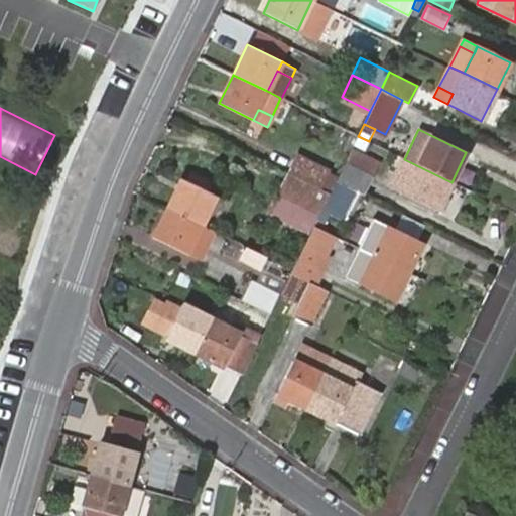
[(295,160),(326,174),(328,171),(297,156),(295,160)]
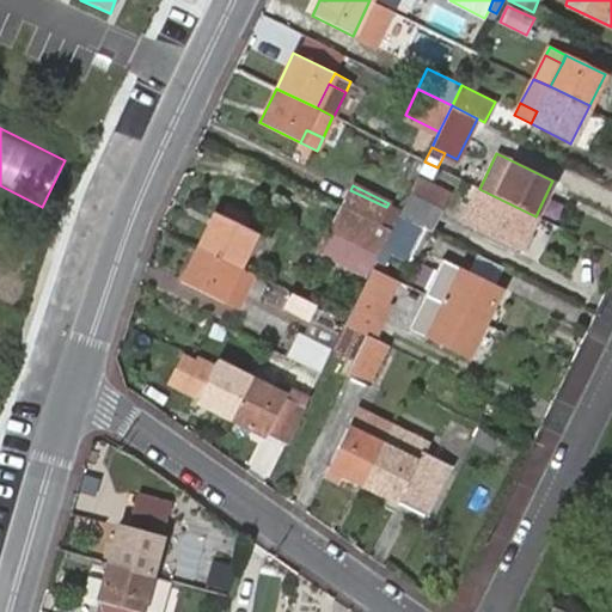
[(519,250),(536,216),(479,189),(464,222),(519,250)]
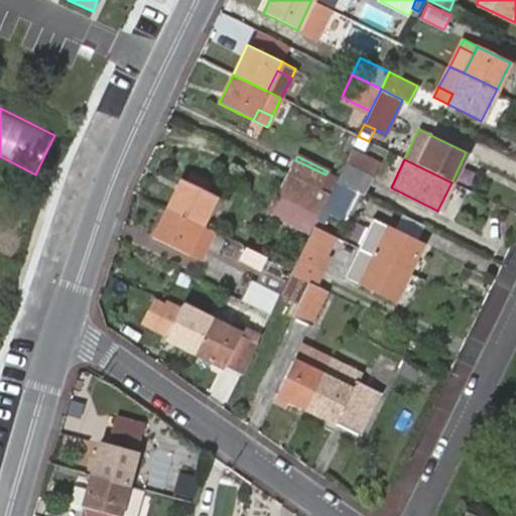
[(318,188),(326,174),(295,160),(289,174),(318,188)]
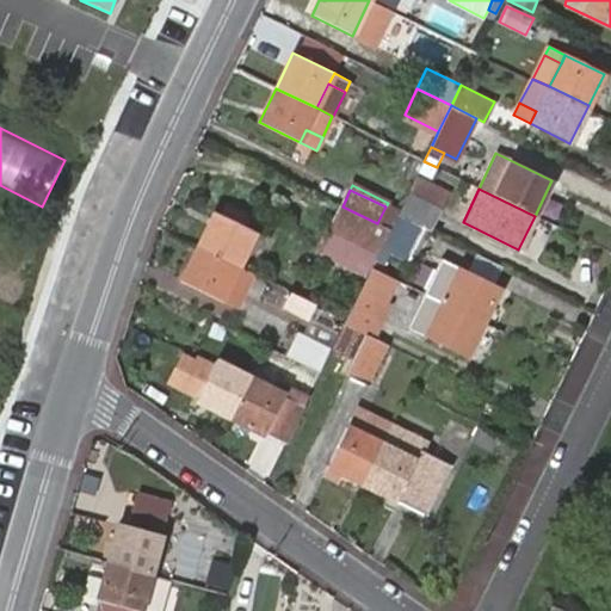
[(425,228),(432,230),(442,209),(408,191),(397,214),(425,228)]
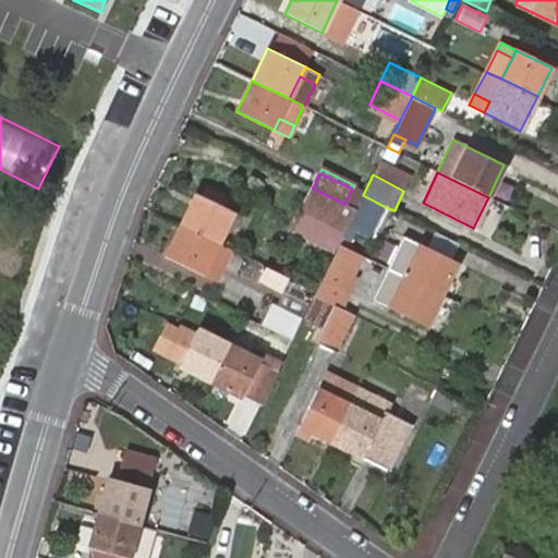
[(295,222),(339,244),(344,234),(348,226),(356,209),(344,204),(313,189),(295,222)]
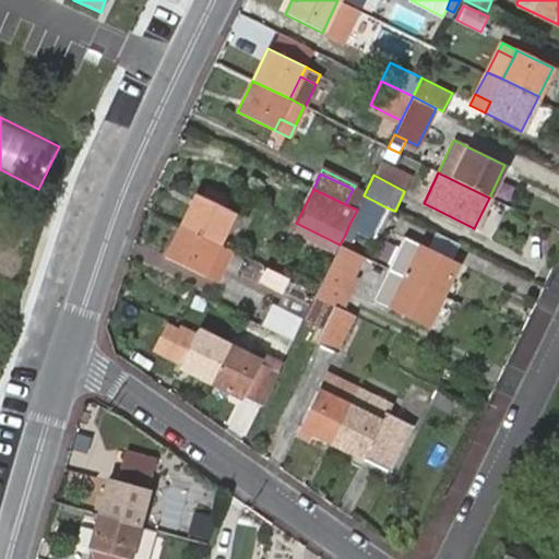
[(181,225),(217,244),(233,212),(197,194),(181,225)]
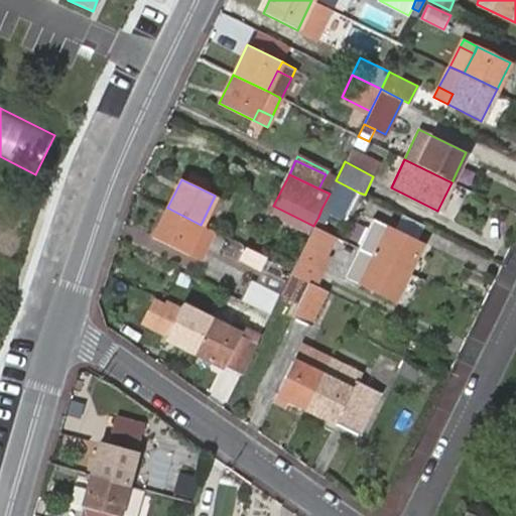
[(359,192),(336,180),(330,194),(321,209),(345,220),(359,192)]
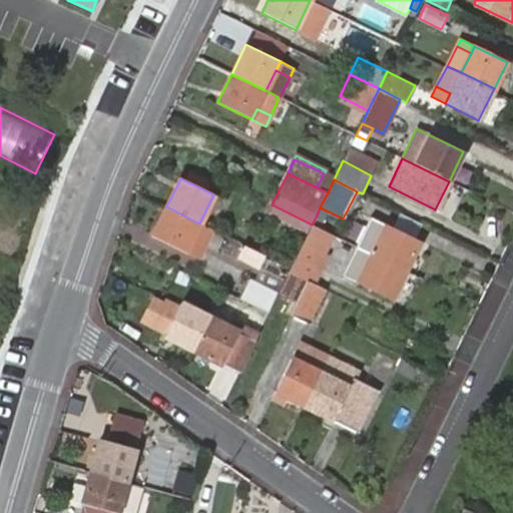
[(268,213),(308,232),(312,224),(272,204),(268,213)]
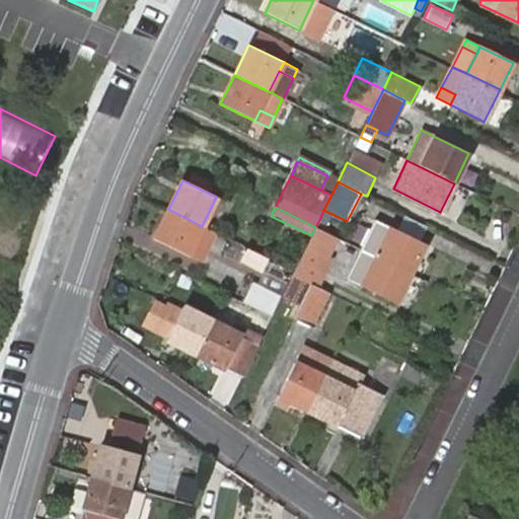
[(202,226),(168,209),(154,237),(195,258),(200,250),(202,251),(213,231),(202,226)]
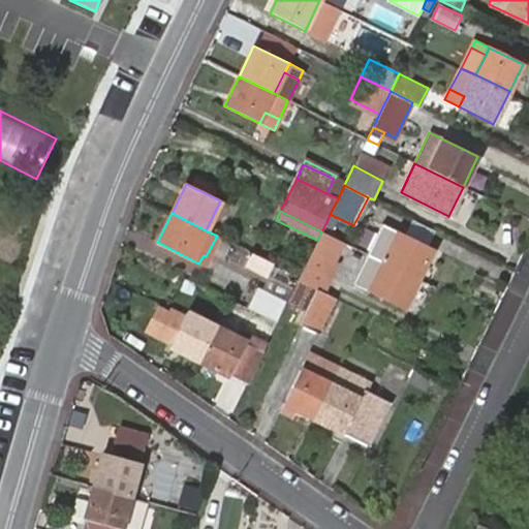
[(408,221),(404,235),(427,240),(430,226),(408,221)]
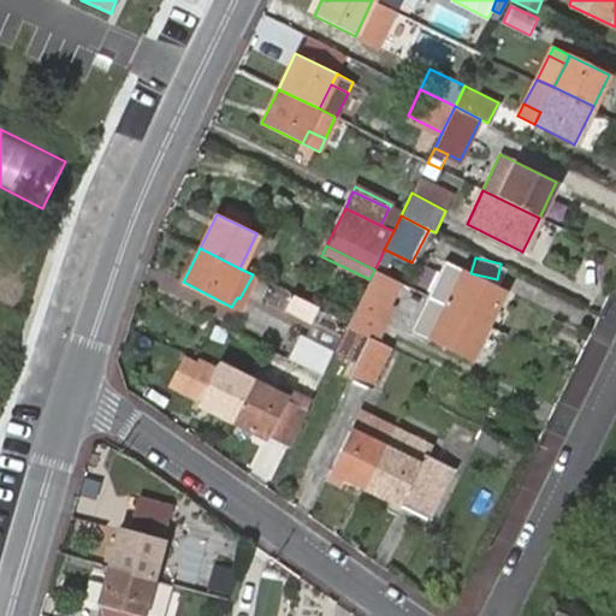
[(380,259),(374,270),(391,278),(397,266),(380,259)]
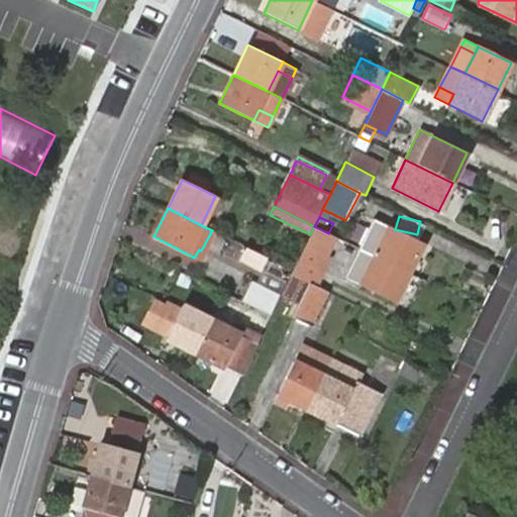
[(360,249),(408,273),(422,244),(375,220),(360,249)]
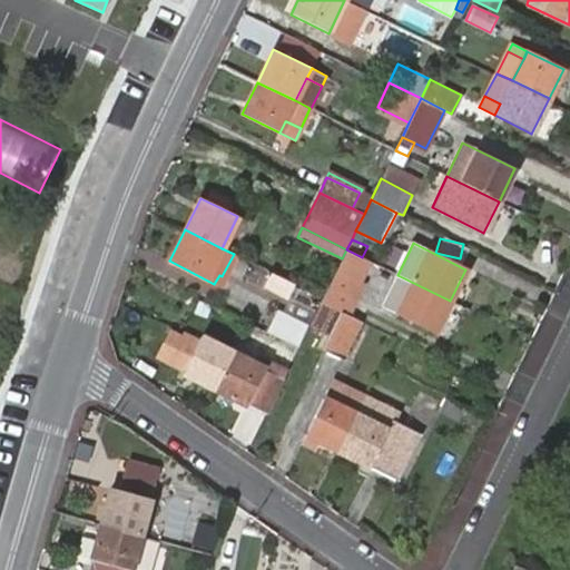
[(346,249),(342,258),(362,268),(366,259),(362,257),(346,249)]
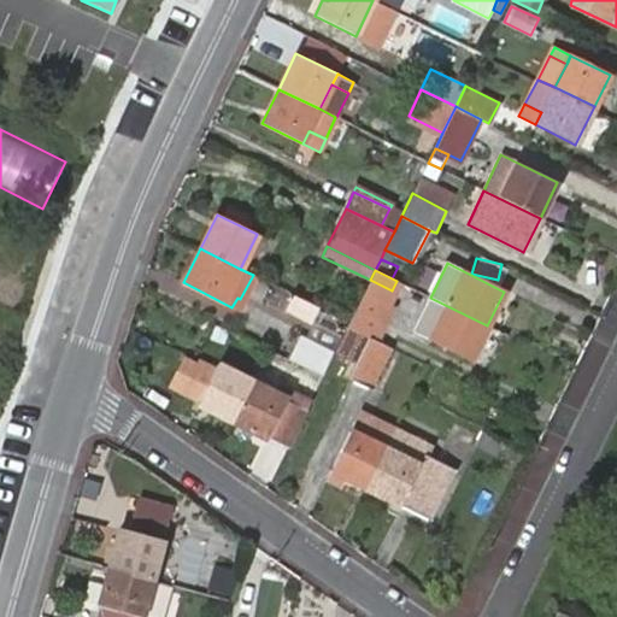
[(347,328),(376,342),(393,309),(364,294),(350,323),(347,328)]
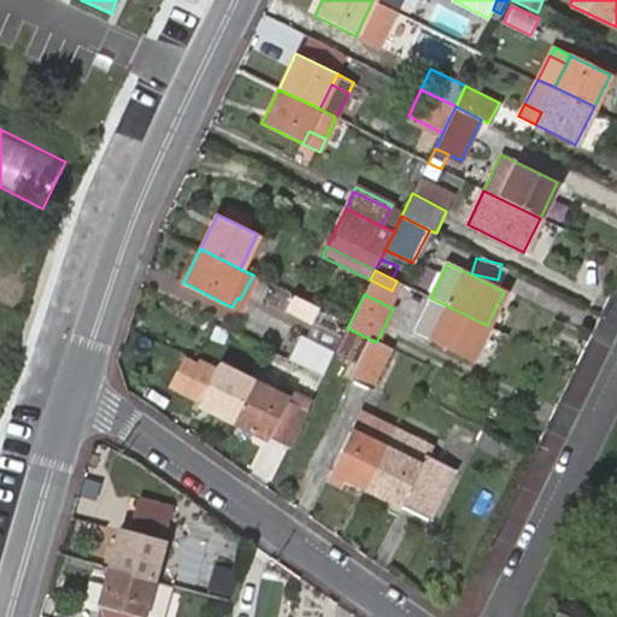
[(311,321),(318,307),(295,295),(288,310),(311,321)]
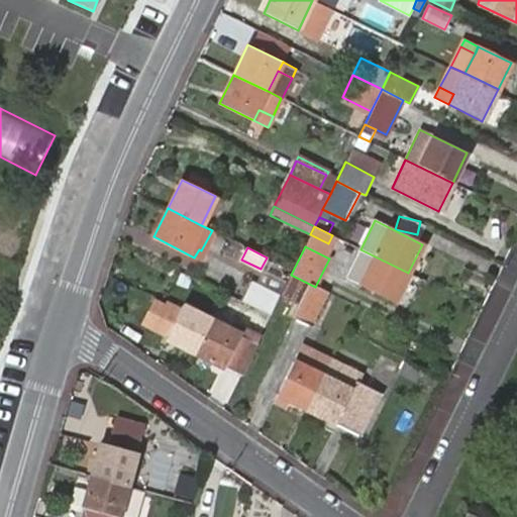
[(394,302),(408,273),(360,249),(346,278),(394,302)]
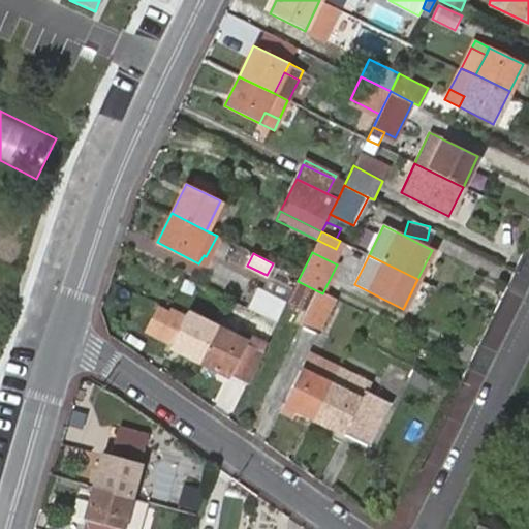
[(292,290),(293,288),(267,275),(259,287),(287,302),(292,290)]
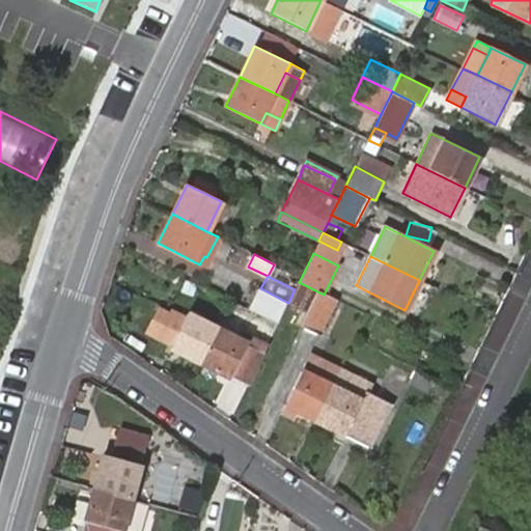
[(306,311),(300,324),(322,335),(338,302),(324,295),(299,282),(295,289),(294,291),(311,300),(306,311)]
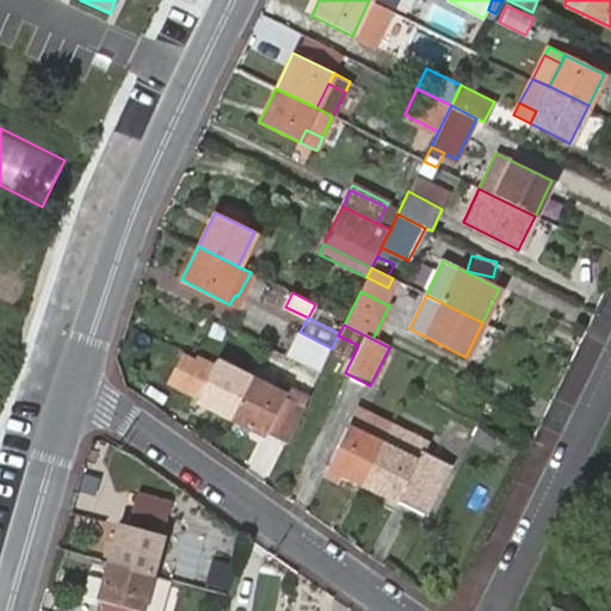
[(296,331),(284,355),(320,372),(332,349),(300,332),(296,331)]
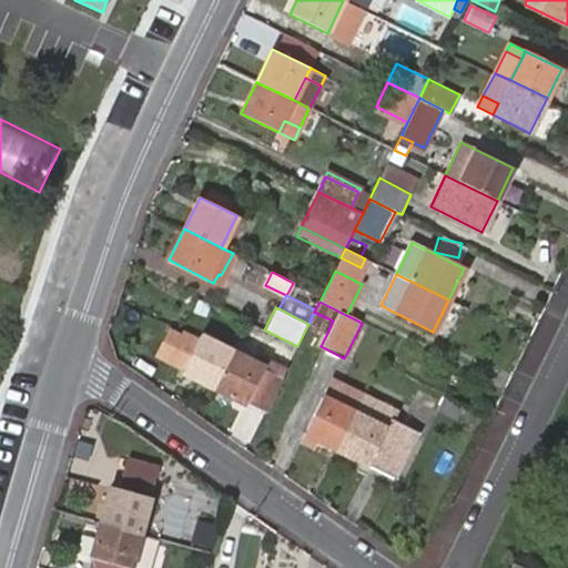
[(333,321),(314,312),(308,324),(327,333),(333,321)]
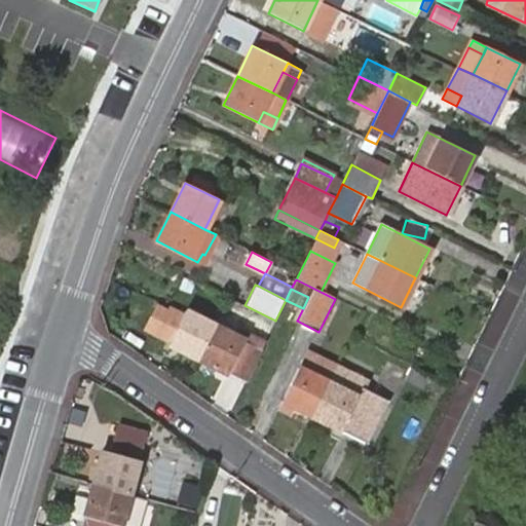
[(168,344),(198,359),(215,324),(186,309),(182,316),(166,309),(160,306),(150,329),(171,339),(168,344)]
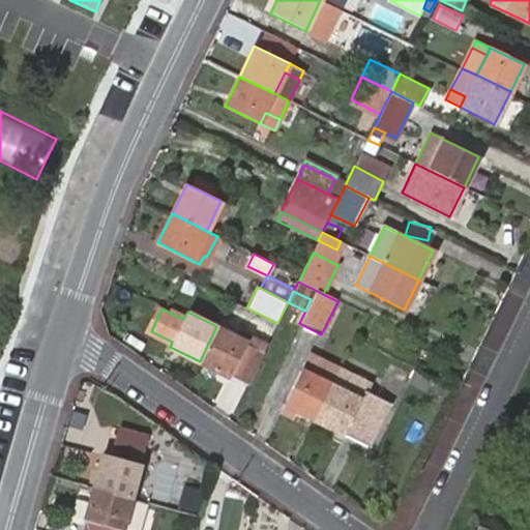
[(216,326),(200,361),(230,376),(231,373),(247,381),(261,354),(244,345),(246,342),(216,326)]
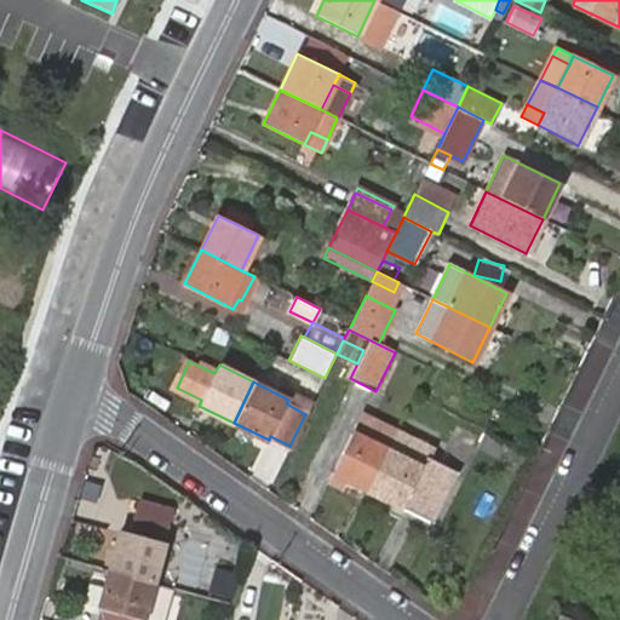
[(365,438),(373,420),(361,415),(352,432),(365,438)]
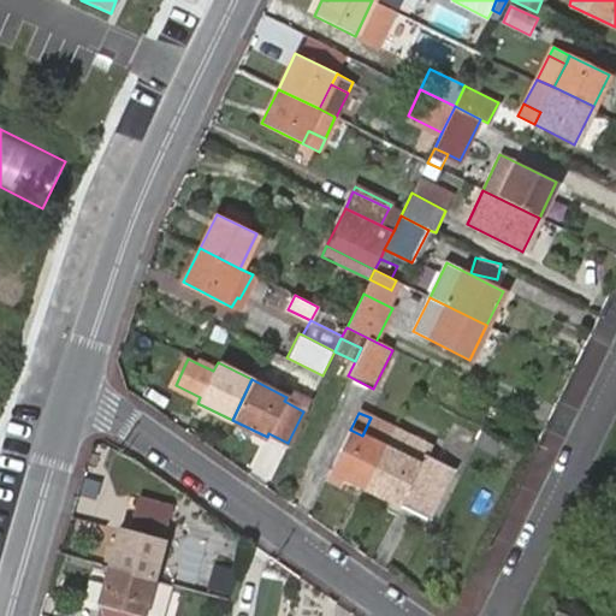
[(345,475),(366,485),(385,446),(394,431),(394,430),(371,418),(362,436),(350,430),(330,467),(345,475)]
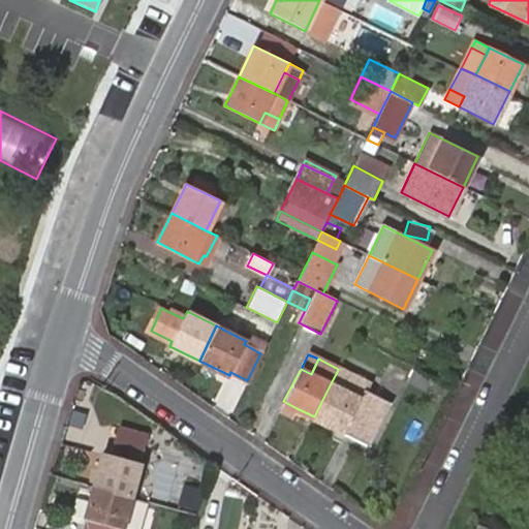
[(426,377),(408,368),(401,381),(421,390),(426,377)]
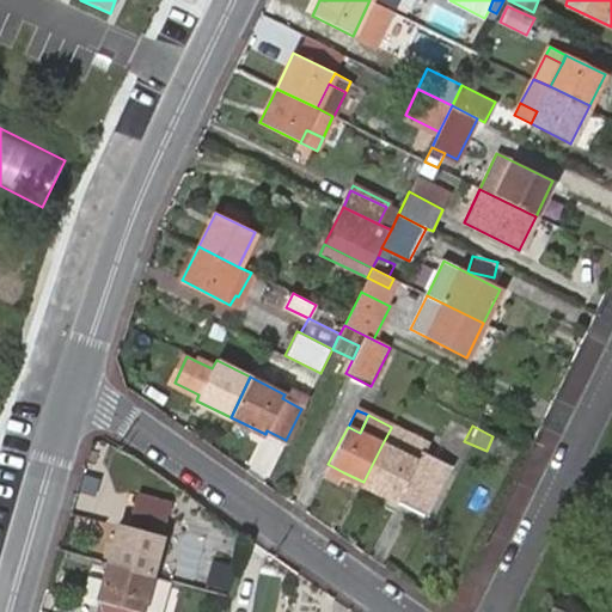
[(383,444),(363,482),(420,510),(444,461),(423,452),(426,445),(391,428),(383,444)]
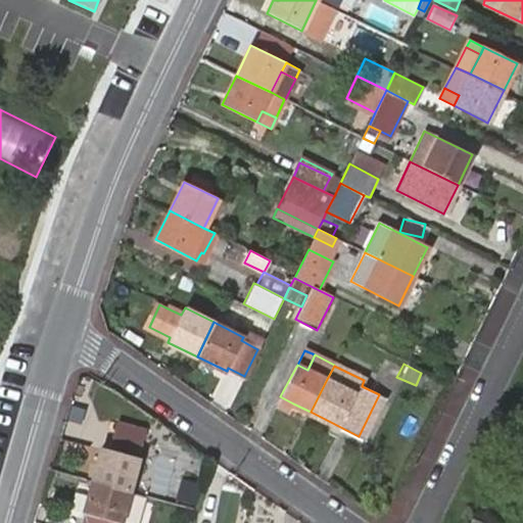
[(379,394),(359,436),(364,439),(384,397),(379,394)]
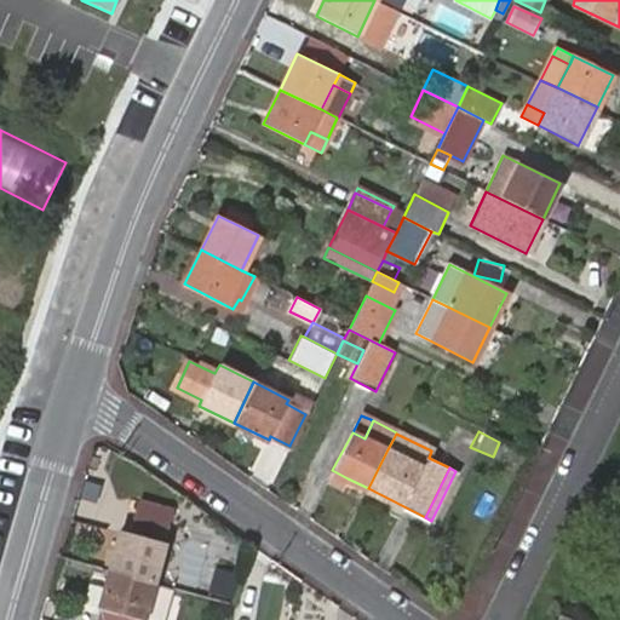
[(343,489),(348,478),(332,470),(327,481),(343,489)]
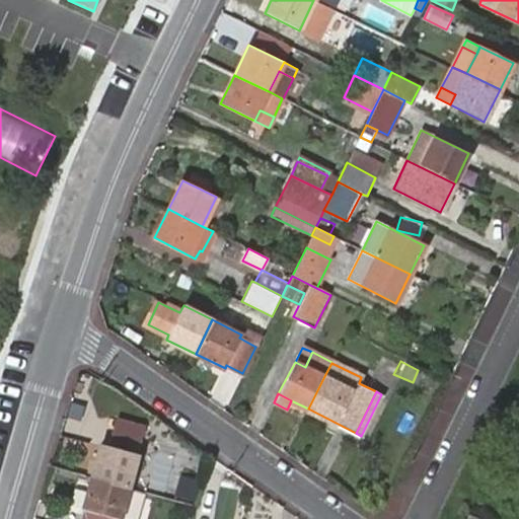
[(100,447),(92,477),(128,488),(136,458),(100,447)]
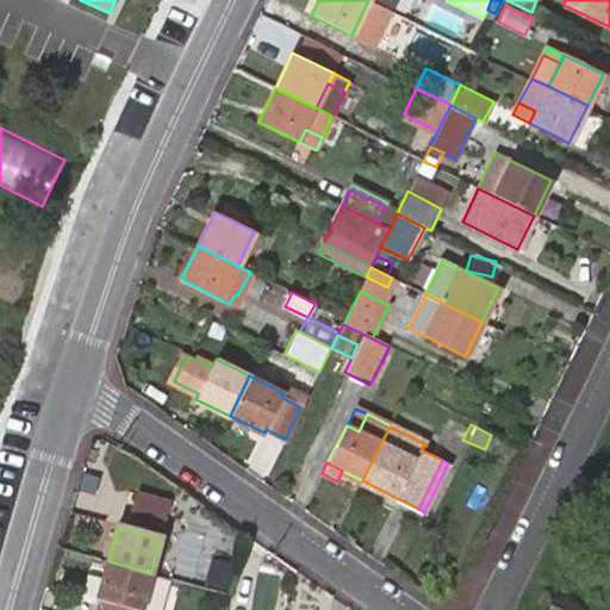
[(141,609),(150,573),(109,561),(98,598),(141,609)]
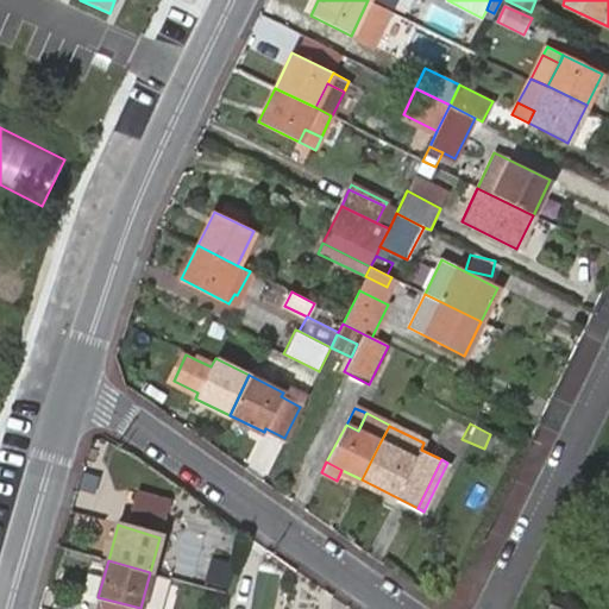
[(163,608),(171,578),(150,572),(140,608),(163,608)]
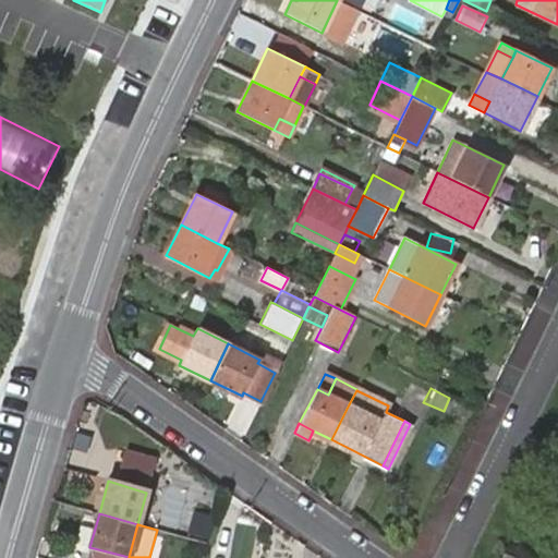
[(129,557),(89,547),(86,557),(129,557)]
